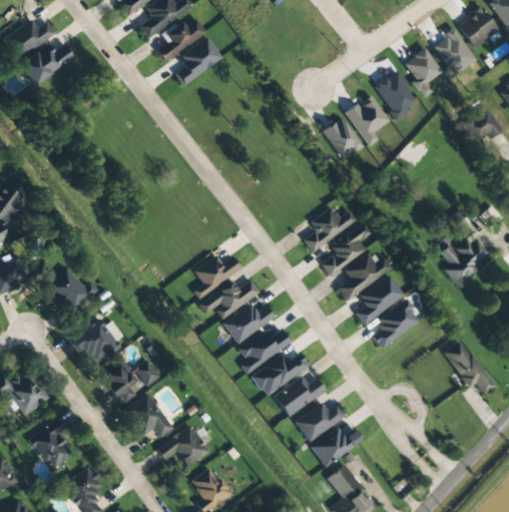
[(126,13),(148,0),(125,0),(120,3),(126,13)]
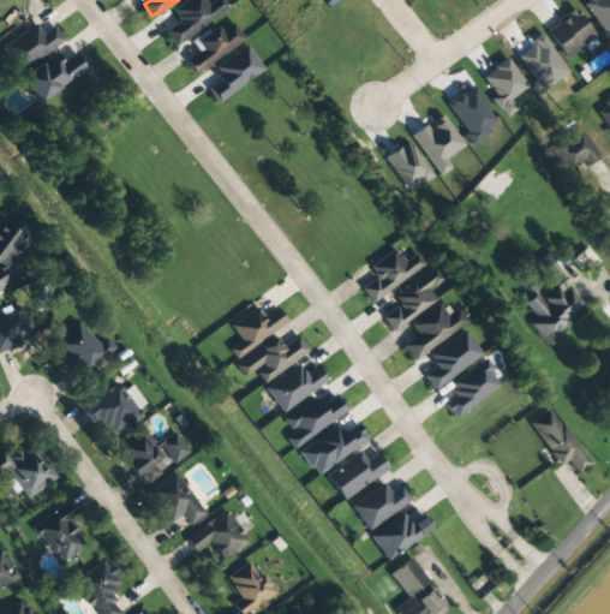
[(231,7),(225,0),(215,0),(211,3),(210,0),(189,0),(175,10),(181,19),(167,30),(178,46),(231,7)]
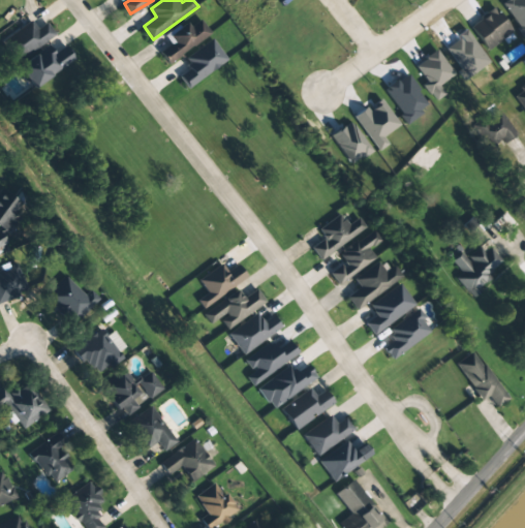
[(506,0),(504,2),(524,32),(524,0),(506,0)]
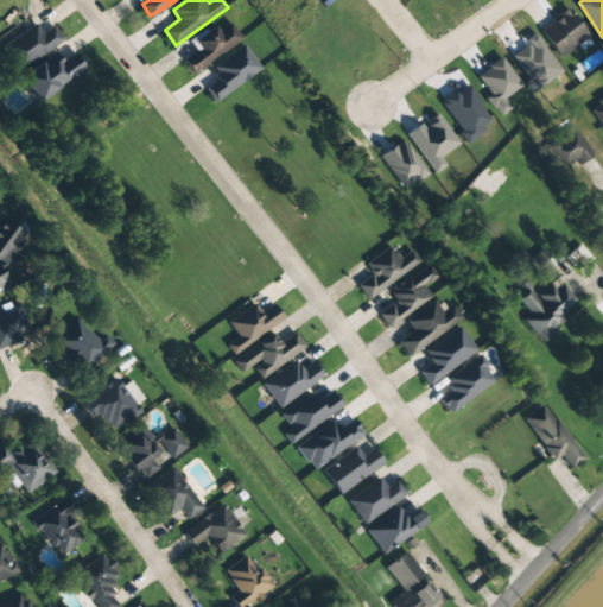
[(592,36),(572,7),(543,29),(563,57),(592,36)]
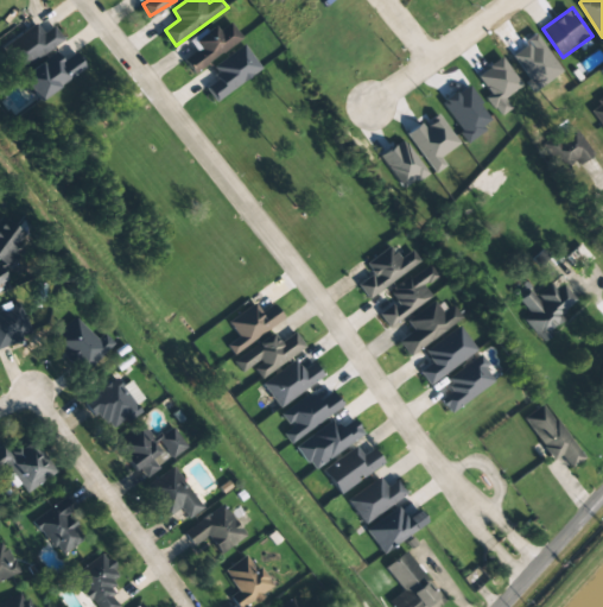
[(185,61),(196,74),(242,37),(230,21),(220,29),(217,25),(195,43),(200,49),(185,61)]
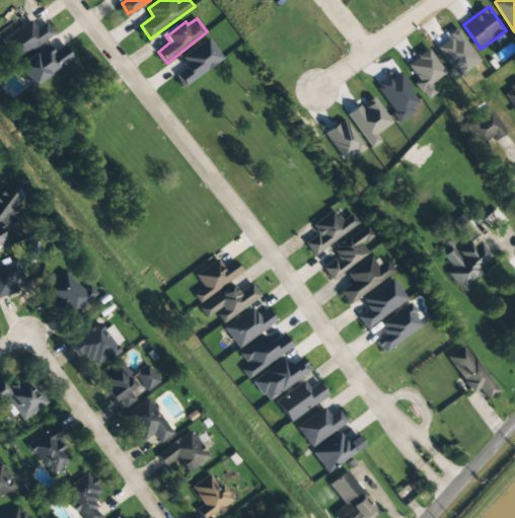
[(57,33),(49,21),(40,27),(33,19),(6,38),(20,59),(57,33)]
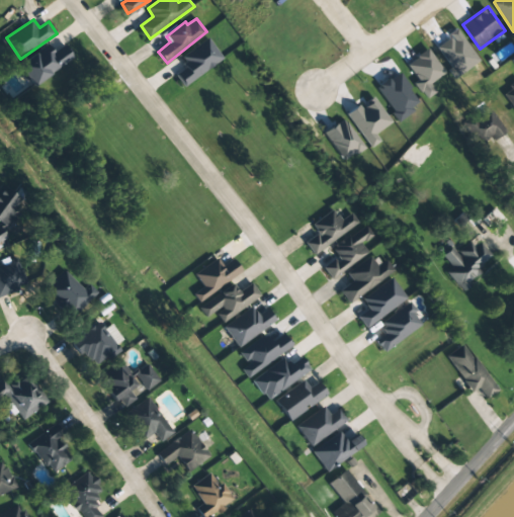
[(226,58),(210,36),(183,57),(189,65),(177,74),(187,87),(226,58)]
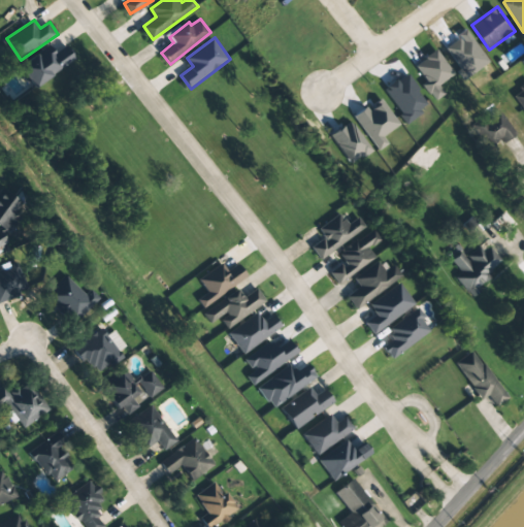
[(21,64),(34,87),(78,61),(69,45),(57,53),(53,45),(21,64)]
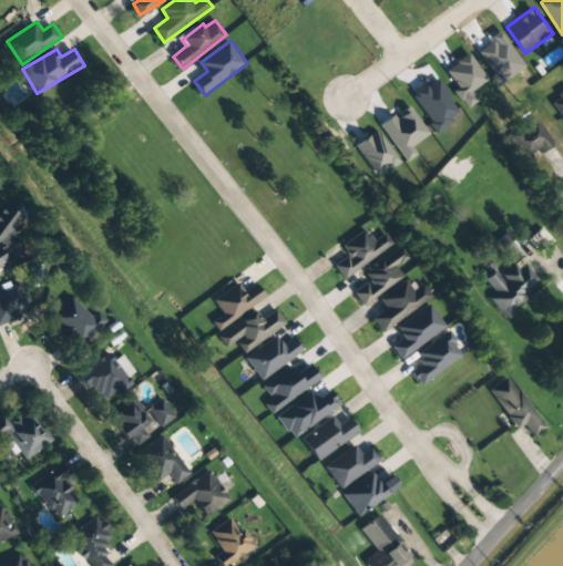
[(490,80),(471,53),(448,70),(460,86),(456,90),(469,109),(480,101),(473,91),(490,80)]
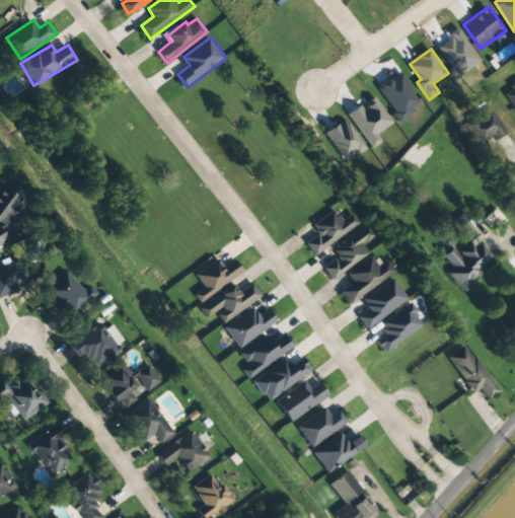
[(424,103),(401,72),(379,87),(401,120),(424,103)]
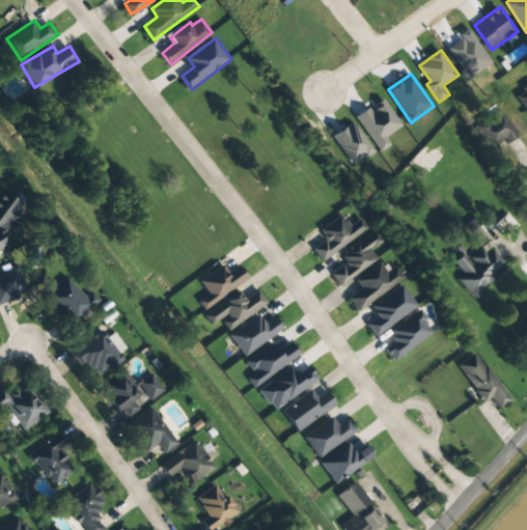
[(526,87),(518,94),(526,106),(526,87)]
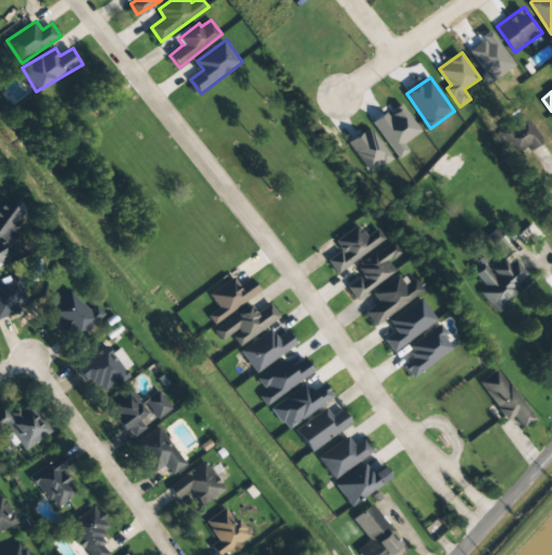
[(406,143),(424,130),(404,104),(389,114),(388,112),(375,122),(401,158),(412,151),(406,143)]
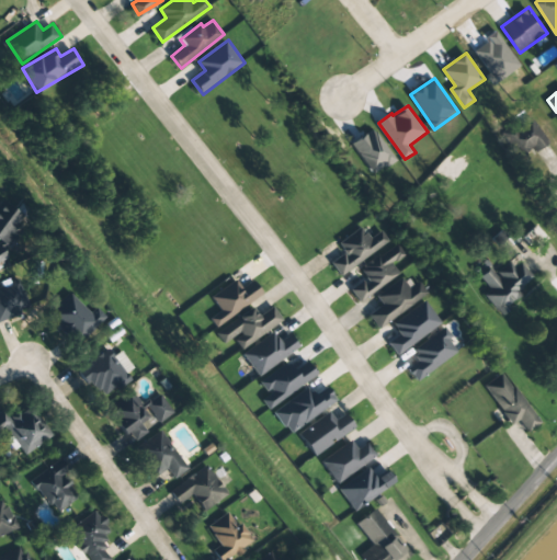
[(503,132),(521,159),(548,140),(531,114),(503,132)]
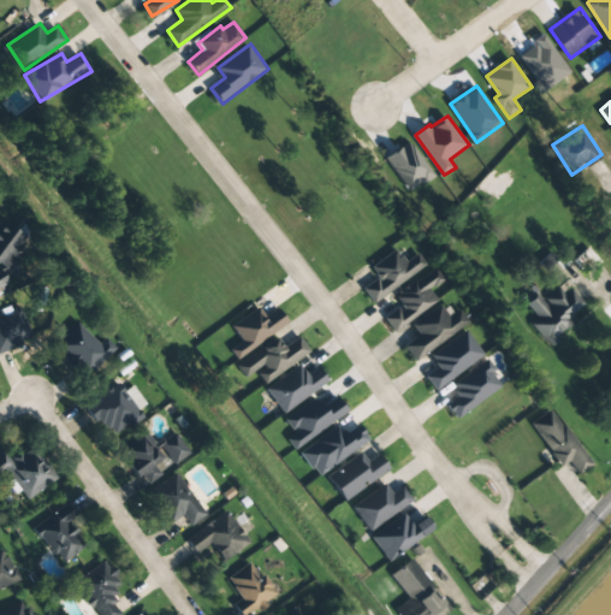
[(437,175),(411,141),(389,158),(413,191),(437,175)]
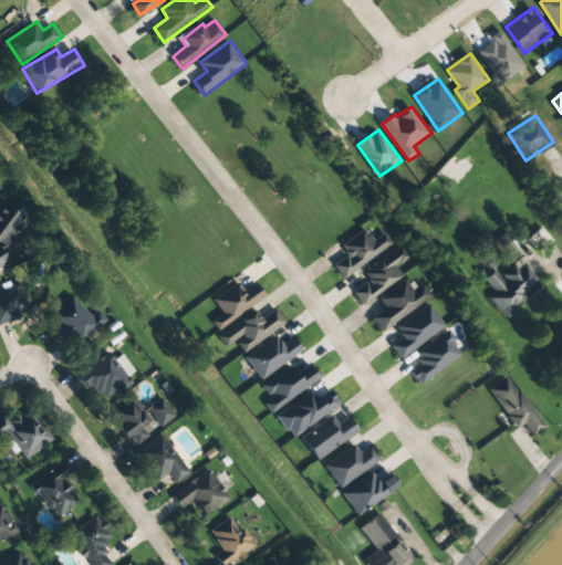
[(0,240),(11,249),(20,237),(13,231),(25,217),(3,200),(0,205),(0,240)]
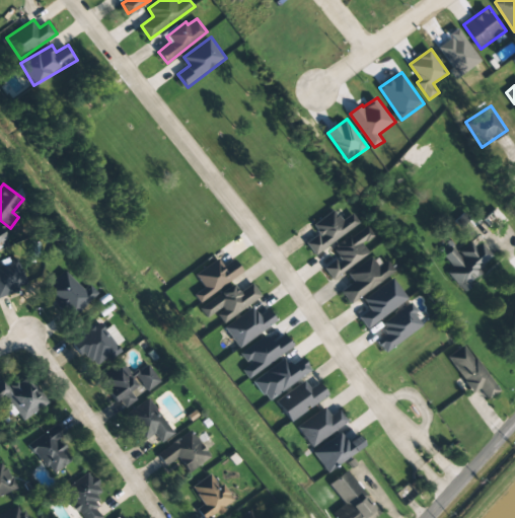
[(307,242),(316,254),(361,222),(354,213),(343,220),(335,209),(314,224),(320,232),(307,242)]
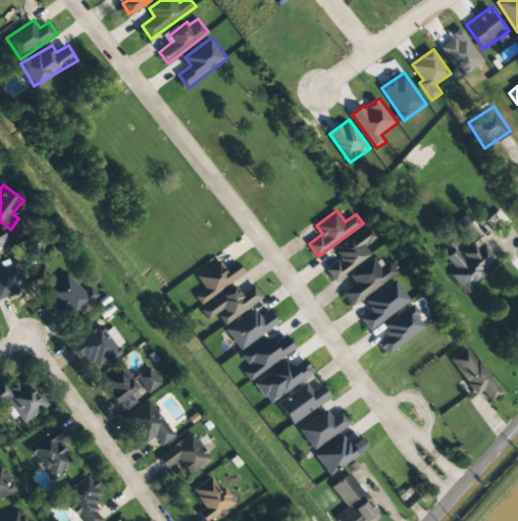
[(373,255),(366,244),(376,237),(370,225),(335,249),(342,258),(327,268),(335,279),(373,255)]
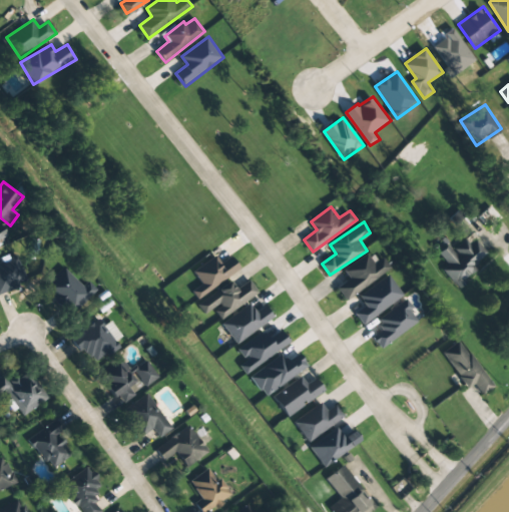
[(444,269),(457,284),(491,254),(473,234),(455,250),(449,243),(440,251),(450,264),(444,269)]
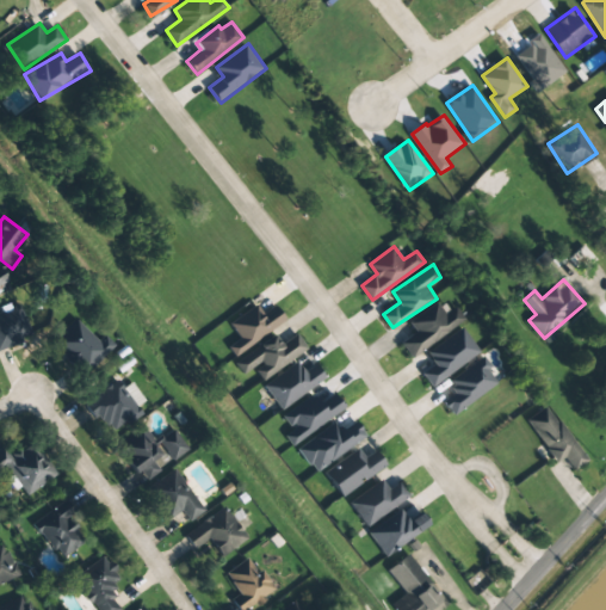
[(418,331),(402,342),(413,356),(467,320),(457,306),(446,314),(439,302),(410,321),(418,331)]
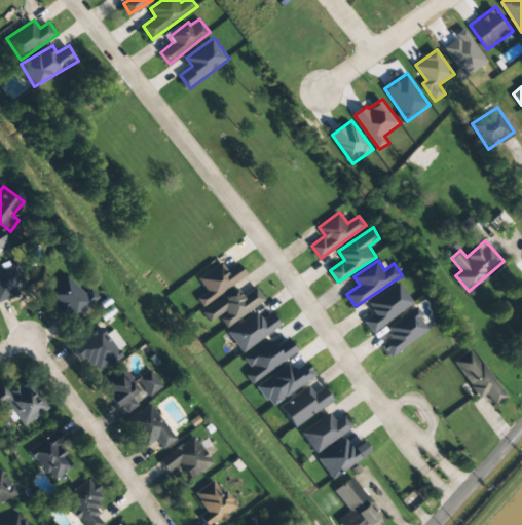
[(200,277),(210,291),(199,298),(206,306),(248,274),(238,262),(229,269),(223,261),(200,277)]
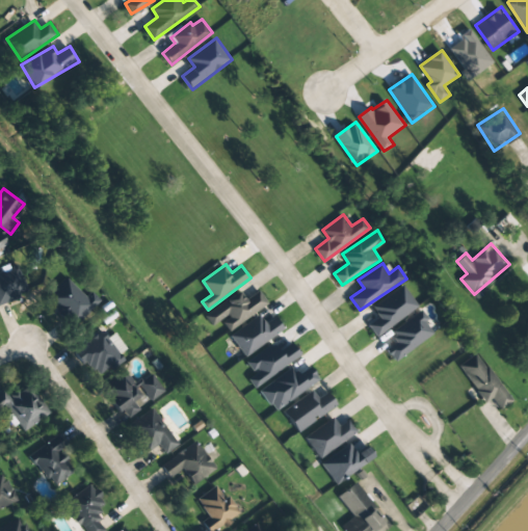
[(0,302),(29,294),(22,266),(0,271),(0,302)]
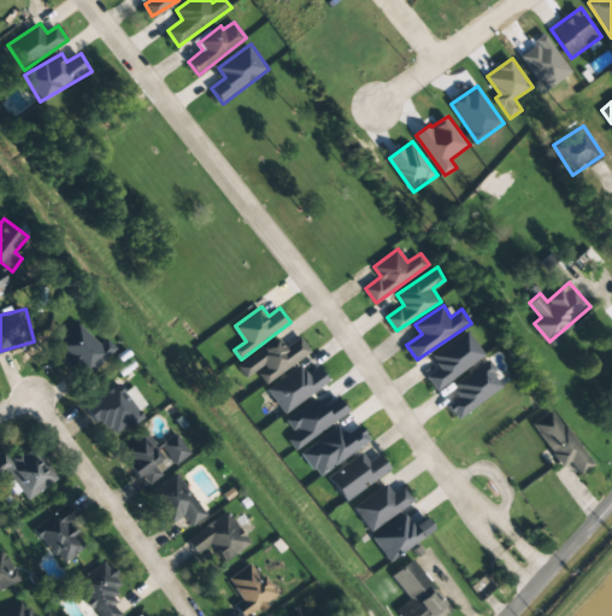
[(100,342),(78,321),(53,346),(87,380),(118,348),(107,336),(100,342)]
